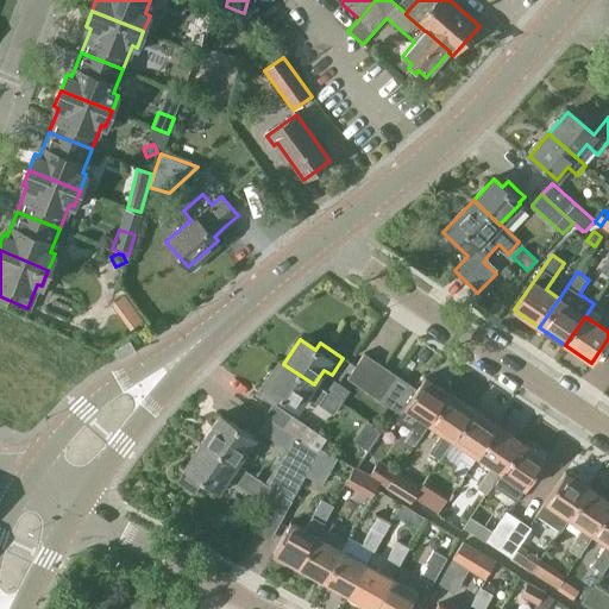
[(130,341),(114,350),(120,359),(136,351),(130,341)]
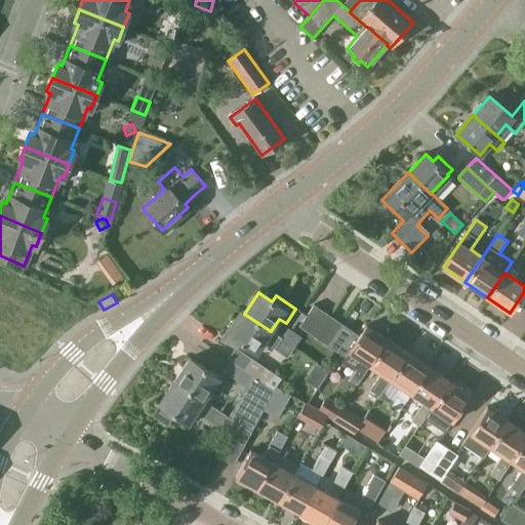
[(314,336),(328,315),(315,306),(299,327),(314,336)]
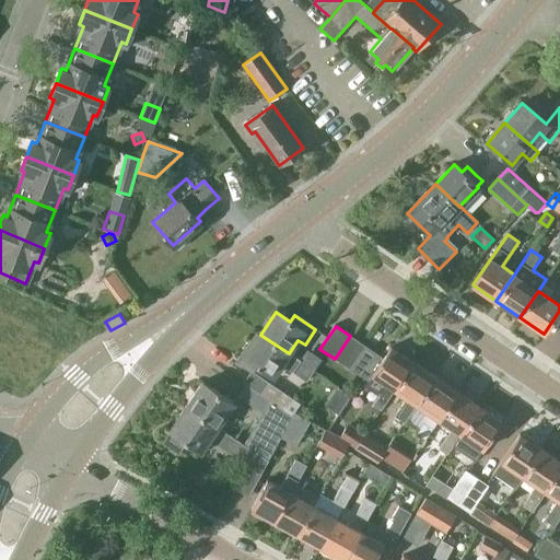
[(300,360),(289,353),(260,335),(256,341),(252,339),(236,361),(252,372),(256,365),(273,376),(281,364),(306,382),(314,371),(300,360)]
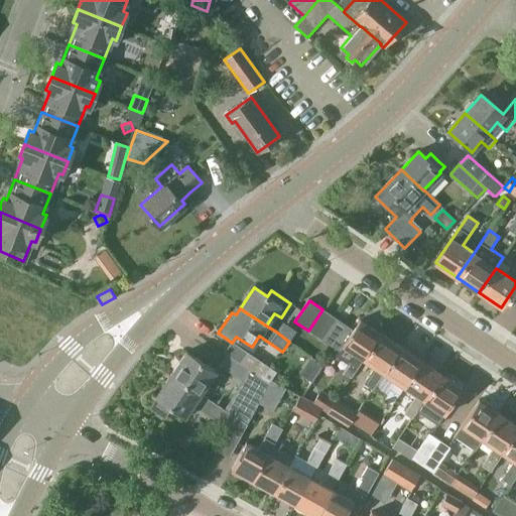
[(325,311),(323,309),(308,331),(321,340),(336,318),(325,311)]
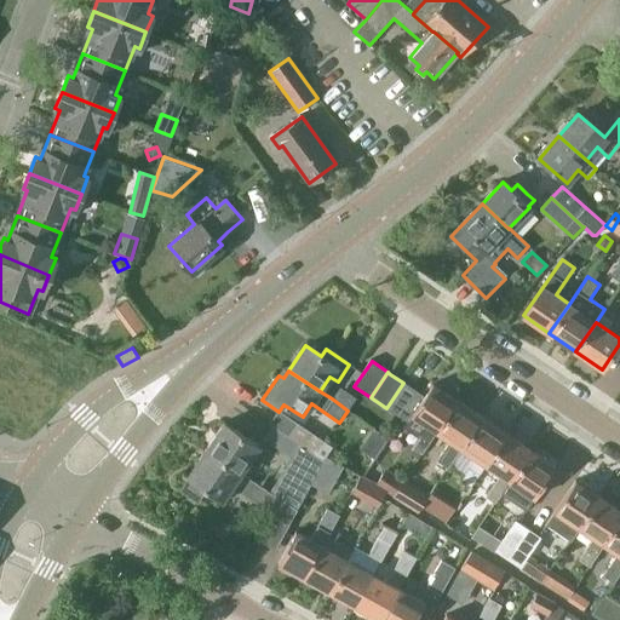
[(408,423),(413,417),(425,397),(403,383),(386,408),(408,423)]
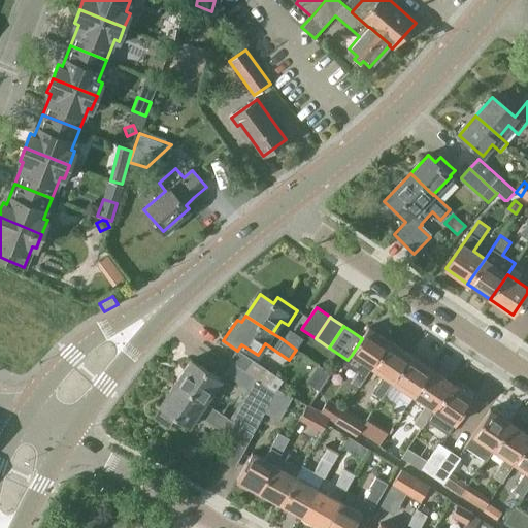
[(359,386),(371,368),(389,341),(369,328),(362,338),(352,355),(362,361),(355,372),(357,373),(352,381),(359,386)]
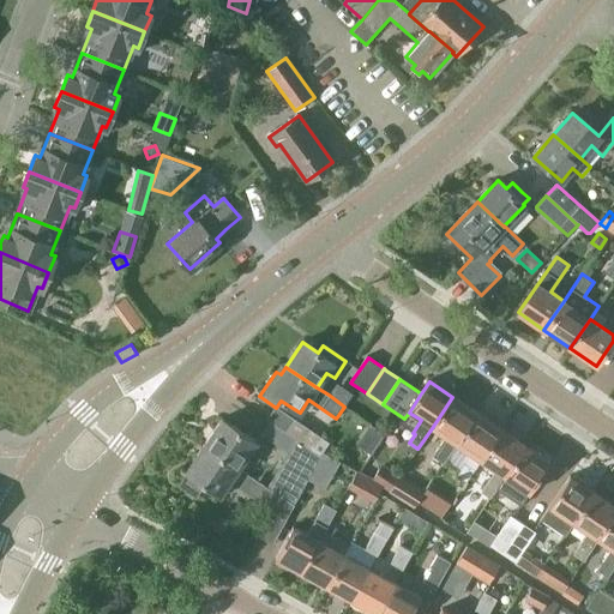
[(329,395),(344,407),(353,393),(336,383),(329,395)]
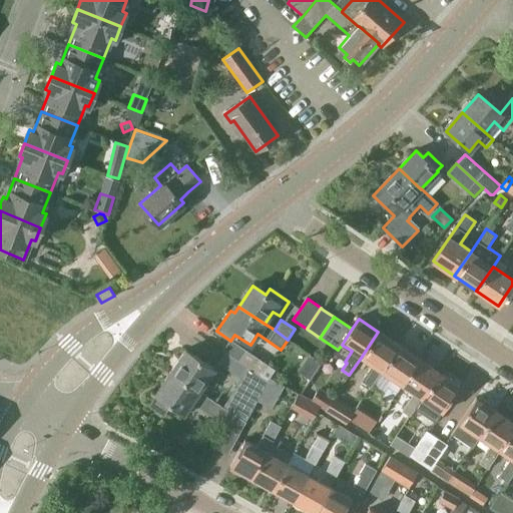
[(381,371),(398,346),(378,332),(361,358),(373,366),(361,383),(369,389),(381,371)]
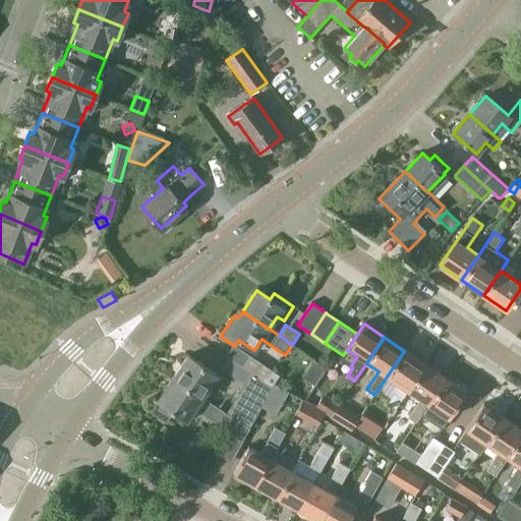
[(408,391),(424,365),(404,351),(387,377),(398,385),(393,392),(394,394),(388,404),(396,409),(408,391)]
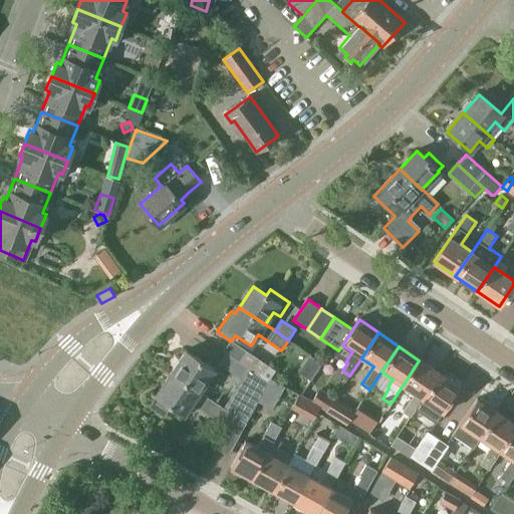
[(186,350),(171,372),(200,393),(215,370),(186,350)]
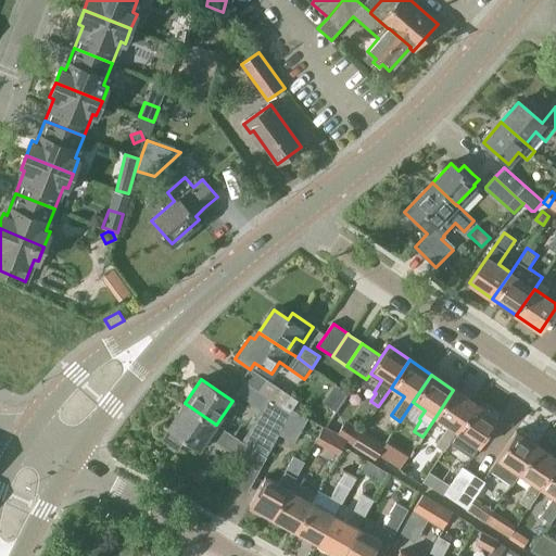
[(266,380),(258,391),(268,397),(291,414),(293,411),(292,409),(297,402),(289,397),(290,395),(266,380)]
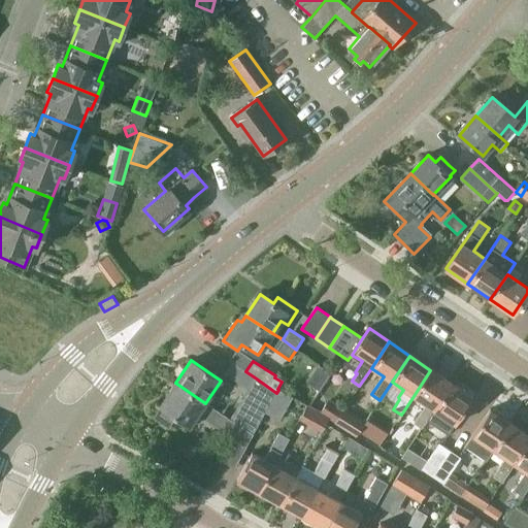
[(256,401),(242,427),(253,434),(265,411),(276,393),(255,377),(245,371),(232,362),(225,373),(248,389),(243,394),(256,401)]
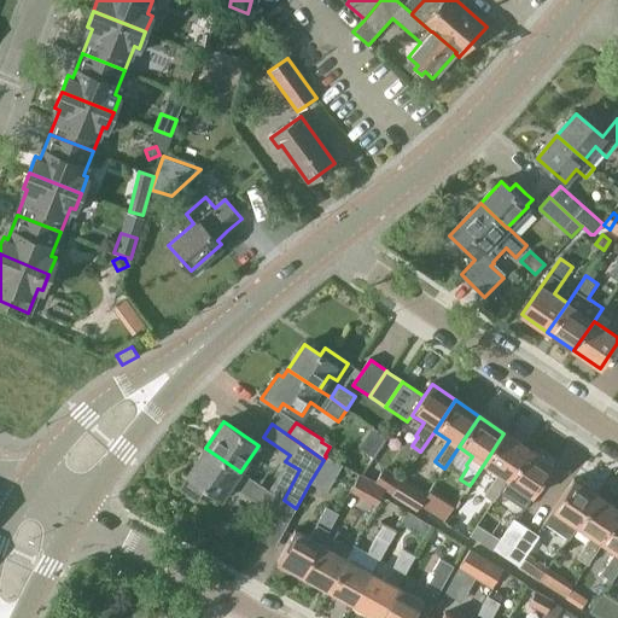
[(503,433),(484,464),(499,473),(484,495),(493,501),(507,479),(528,449),(503,433)]
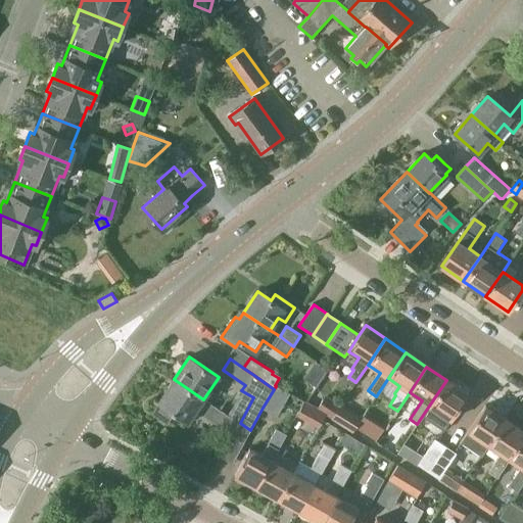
[(187,422),(203,399),(174,379),(157,402),(158,403),(152,413),(168,423),(174,413),(187,422)]
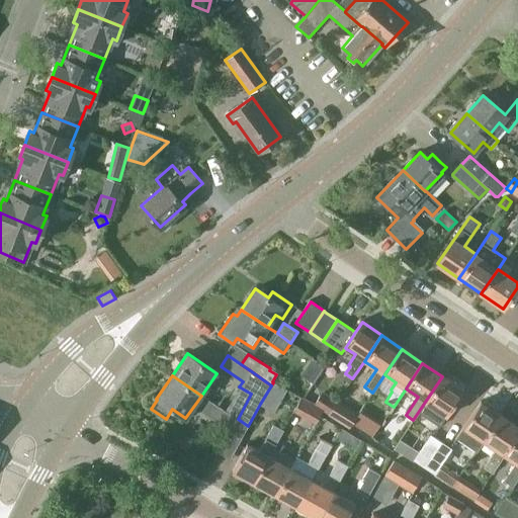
[(425,402),(447,417),(464,392),(442,376),(425,402)]
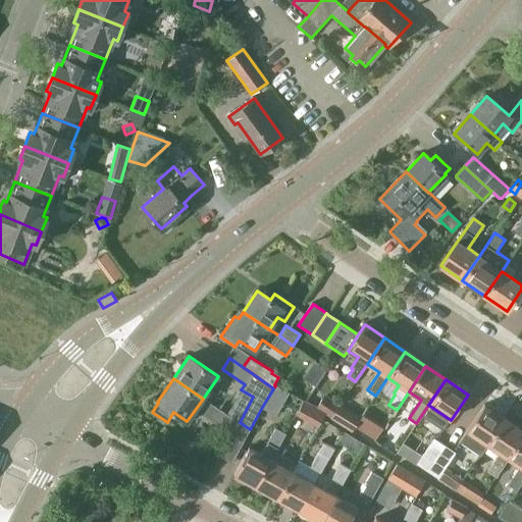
[(290,394),(275,385),(273,388),(262,407),(276,416),(290,394)]
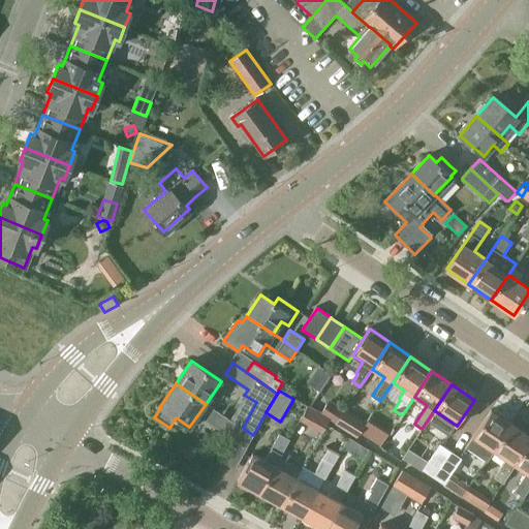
[(329,399),(320,412),(331,417),(331,418),(330,421),(335,424),(336,423),(344,409),(329,399)]
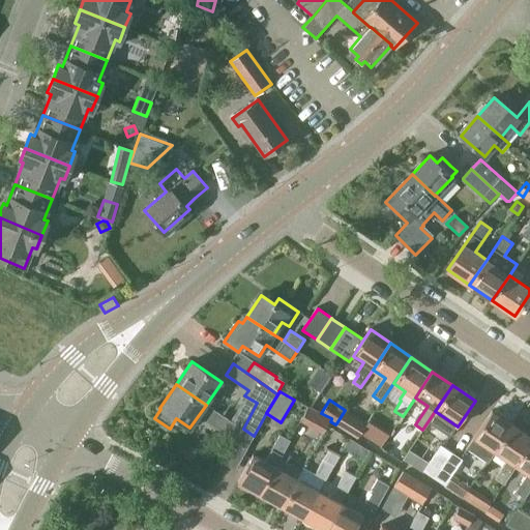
[(308,406),(300,421),(323,434),(330,421),(331,419),(331,418),(321,413),(308,406)]
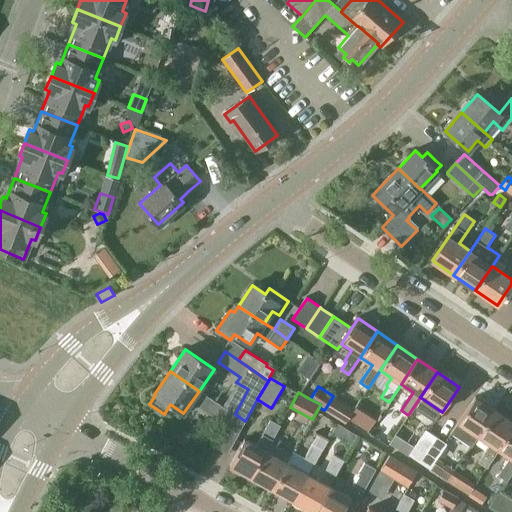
[(325,409),(324,410),(345,424),(354,409),(333,396),(325,409)]
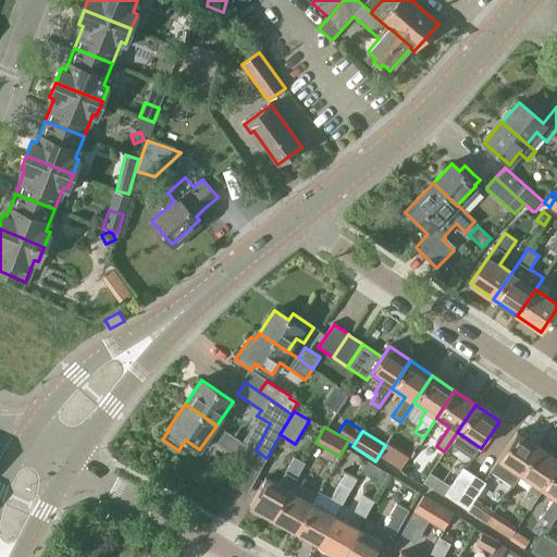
[(227,432),(219,444),(245,461),(232,485),(247,493),(267,458),(256,450),(243,442),(227,432)]
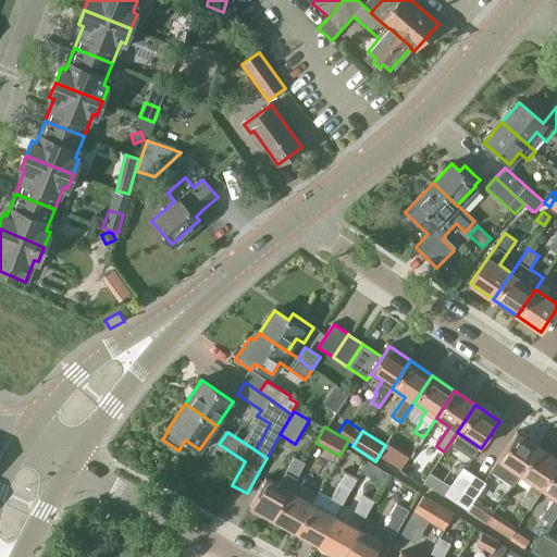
[(520,474),(519,474),(537,447),(517,433),(498,460),(497,459),(490,471),(512,486),(520,474)]
